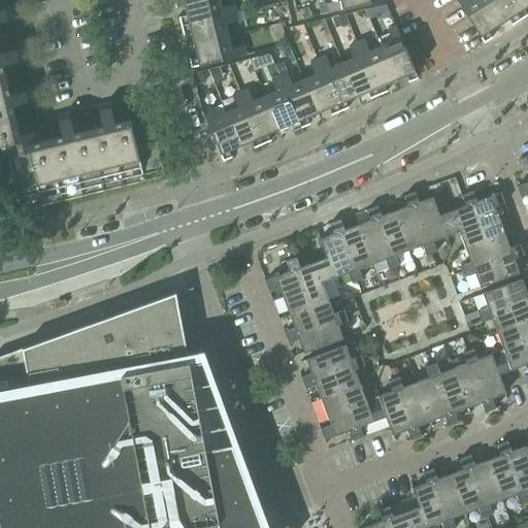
[(0,0),(0,36),(15,33),(15,31),(18,30),(15,23),(8,19),(7,19),(4,9),(5,9),(10,2),(9,0),(0,0)]
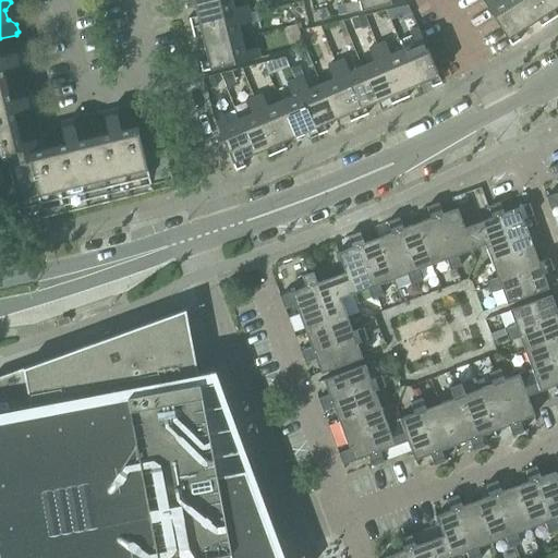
[(190,17),(192,26),(250,12),(247,3),(235,7),(233,0),(206,0),(195,3),(197,15),(190,17)]
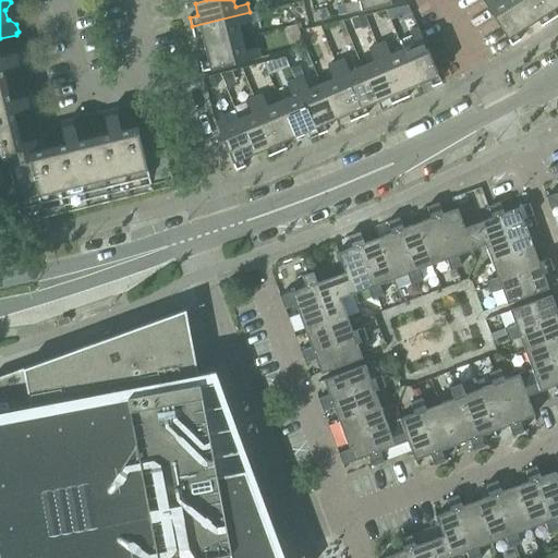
[(354,0),(354,1),(338,4),(340,14),(398,0),(354,0)]
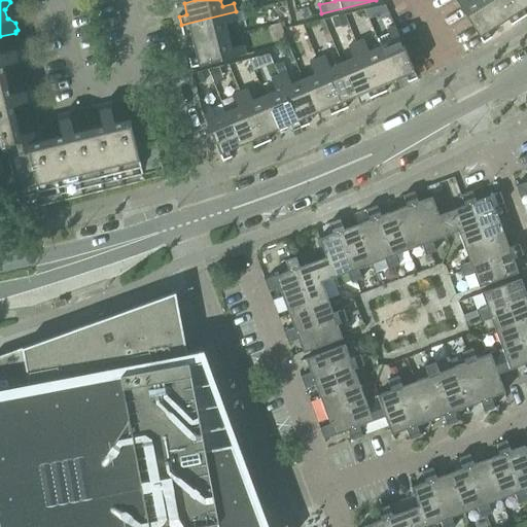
[(498,24),(483,0),(457,0),(484,42),(492,37),(488,30),(498,24)]
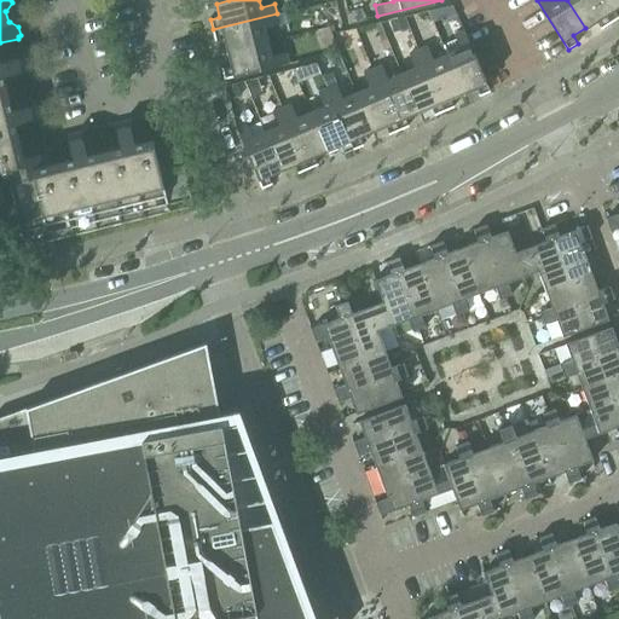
[(567,0),(585,28),(597,21),(601,28),(611,22),(596,0),(567,0)]
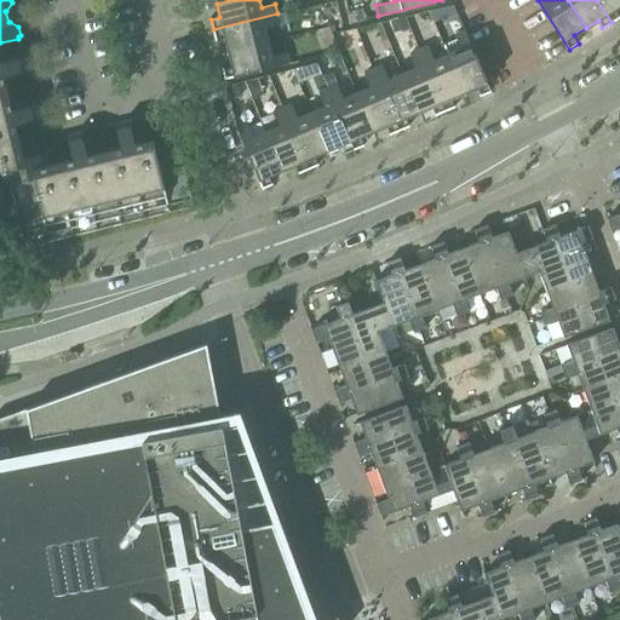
[(619,0),(597,0),(612,22),(619,16),(615,10),(619,6),(619,0)]
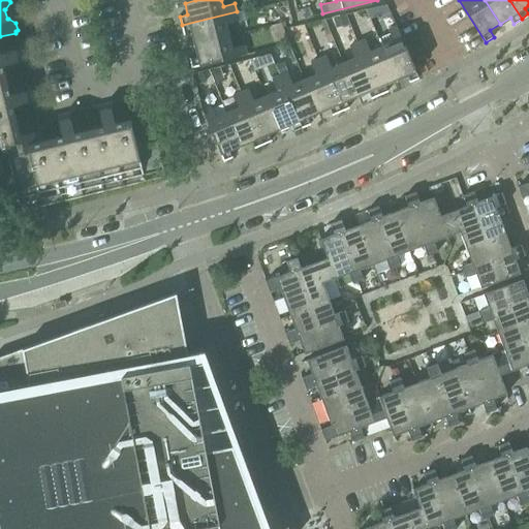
[(390,10),(387,4),(367,9),(371,19),(390,10)]
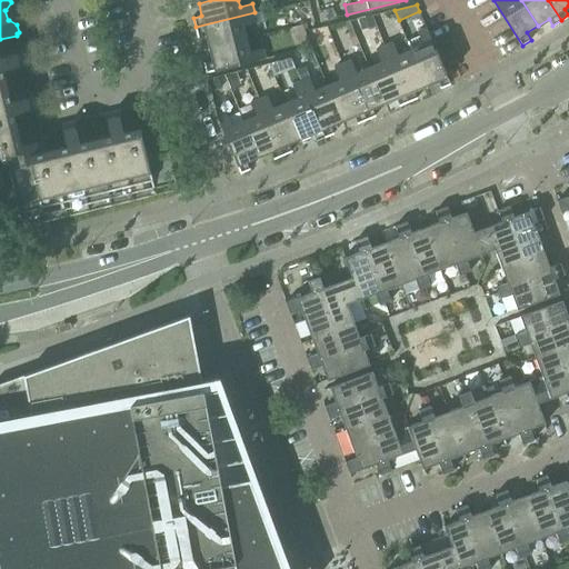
[(338,16),(335,6),(320,11),(323,20),(338,16)]
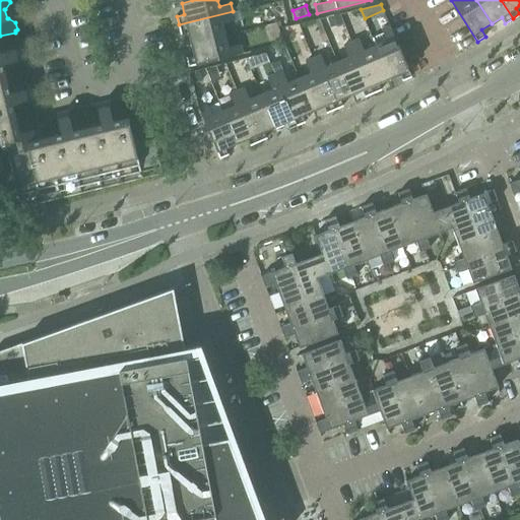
[(189,31),(191,43),(226,35),(223,22),(235,19),(233,11),(179,24),(181,34),(189,31)]
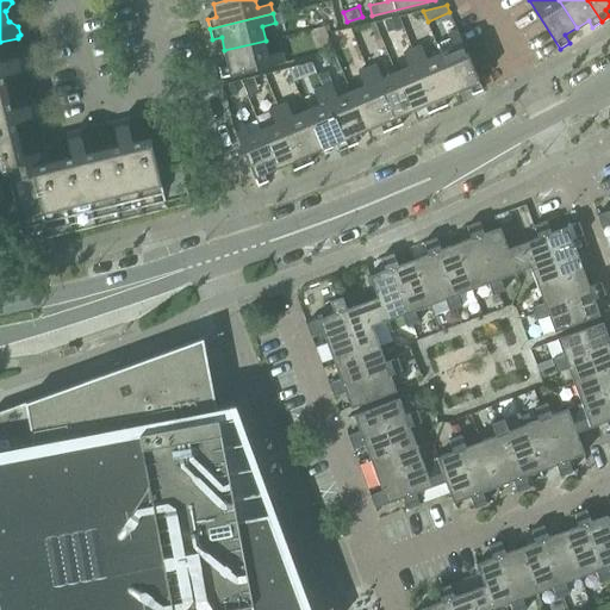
[(403,27),(399,16),(381,20),(385,32),(403,27)]
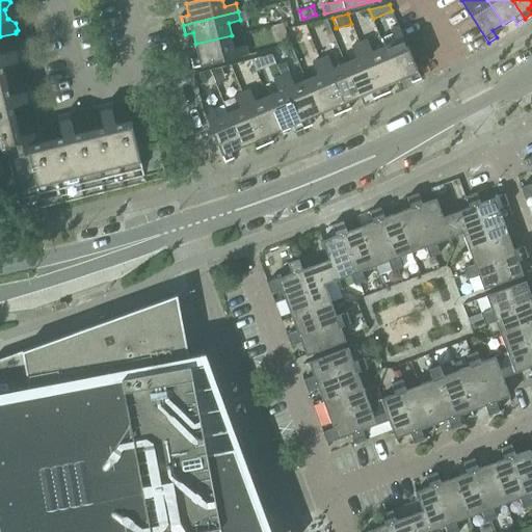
[(381,38),(384,46),(399,79),(410,75),(413,82),(422,78),(400,26),(392,29),(393,33),(381,38)]
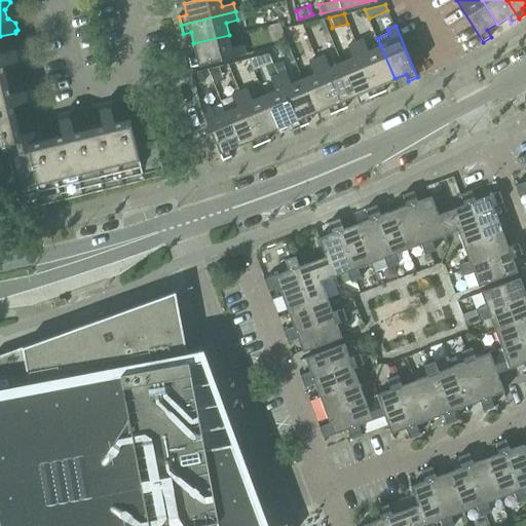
[(0,36),(0,79),(26,74),(25,72),(27,71),(26,63),(17,60),(16,60),(14,50),(15,50),(21,43),(19,35),(16,36),(15,33),(0,36)]
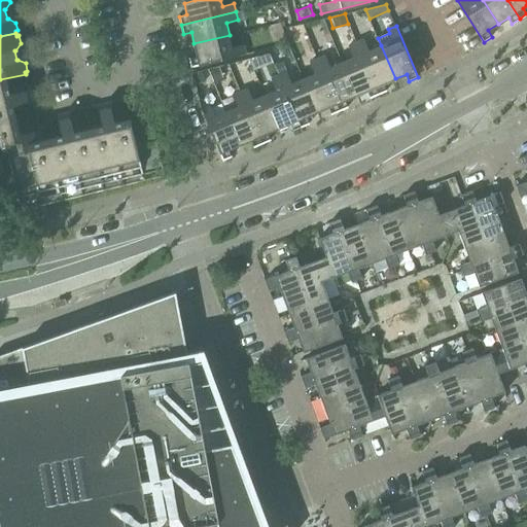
[(230,35),(194,43),(197,56),(189,57),(191,66),(246,54),(244,44),(232,47),(230,35)]
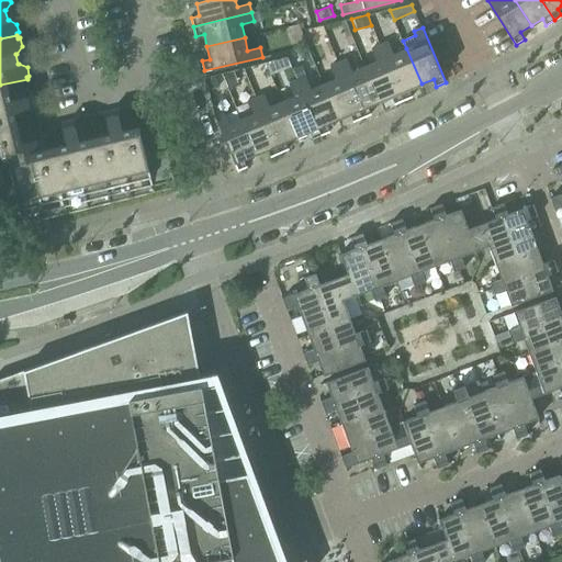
[(389,42),(381,45),(404,100),(413,97),(409,89),(422,83),(406,48),(394,54),(389,42)]
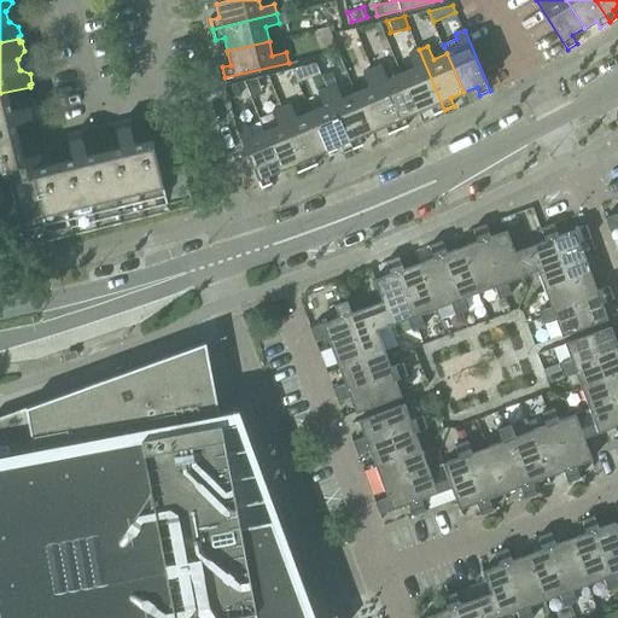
[(415,66),(402,73),(418,111),(431,106),(435,115),(444,110),(419,50),(409,53),(415,66)]
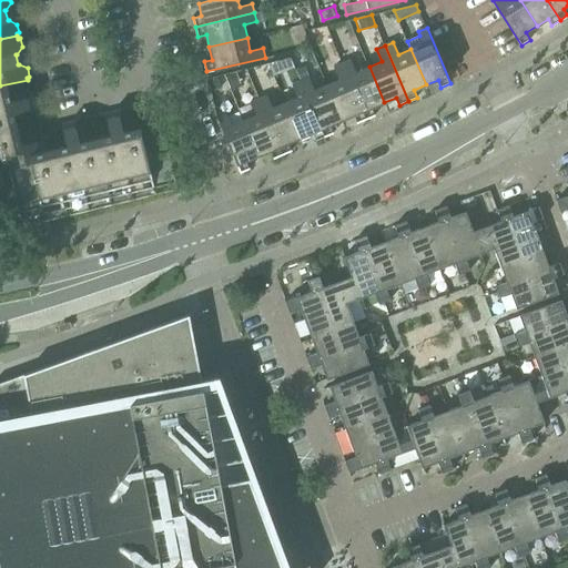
[(352,59),(343,63),(366,119),(375,115),(373,108),(384,102),(369,67),(356,72),(352,59)]
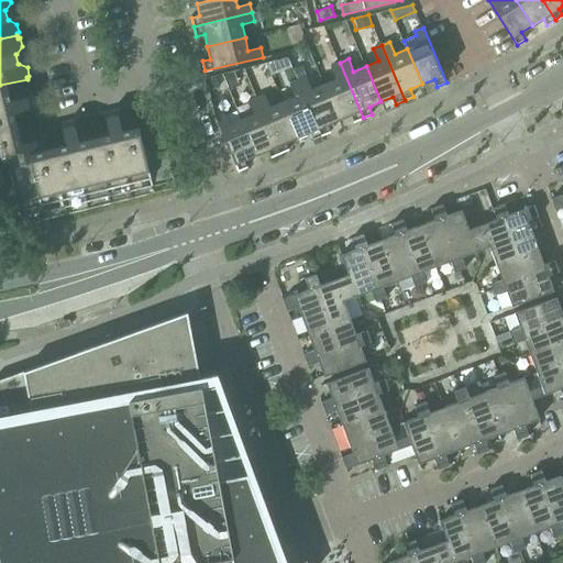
[(337,78),(324,84),(340,119),(351,114),(354,121),(363,118),(340,63),(332,66),(337,78)]
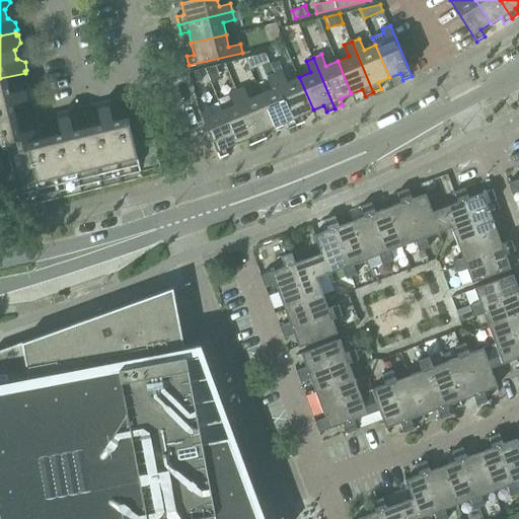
[(278,61),(272,64),(276,73),(282,71),(278,61)]
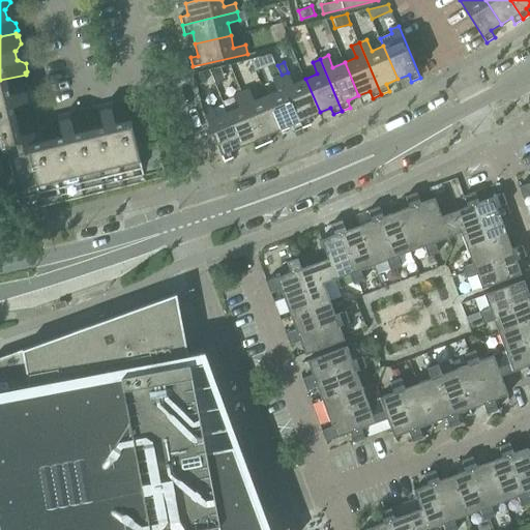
[(215,82),(225,78),(221,67),(211,71),(215,82)]
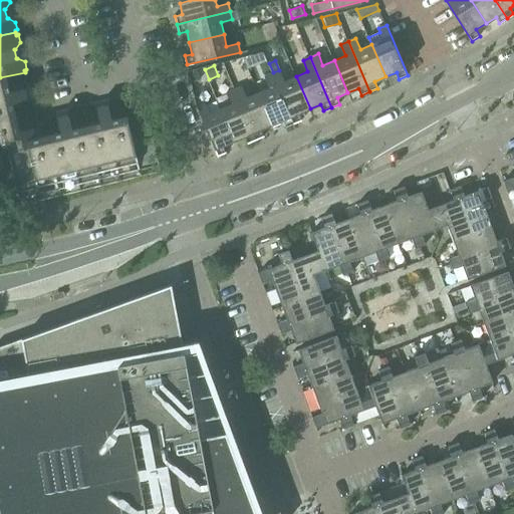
[(201,78),(197,69),(189,73),(193,81),(201,78)]
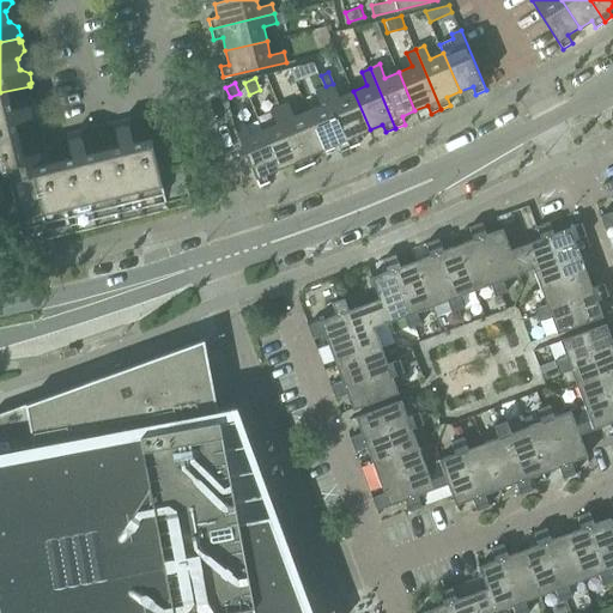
[(334,83),(326,87),(351,147),(360,144),(357,135),(370,129),(353,91),(340,97),(334,83)]
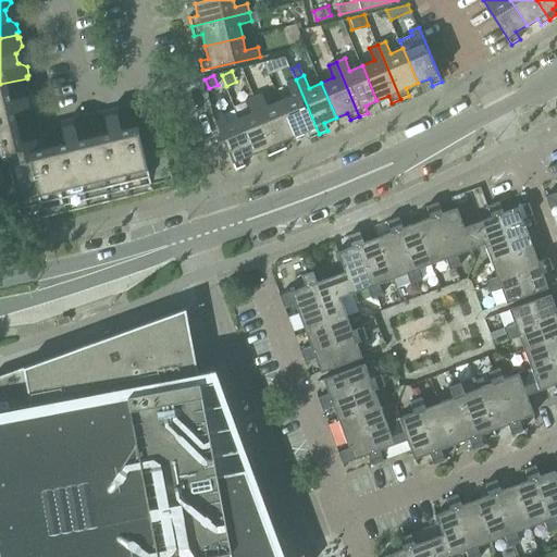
[(0,84),(0,130),(37,121),(37,119),(39,118),(37,110),(29,106),(28,106),(26,96),(32,88),(31,81),(27,81),(27,78),(0,84)]
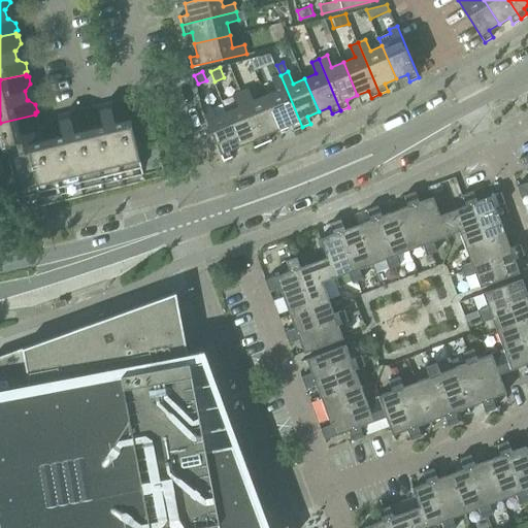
[(277,90),(266,95),(279,128),(291,124),(294,130),(302,127),(281,75),(272,78),(277,90)]
